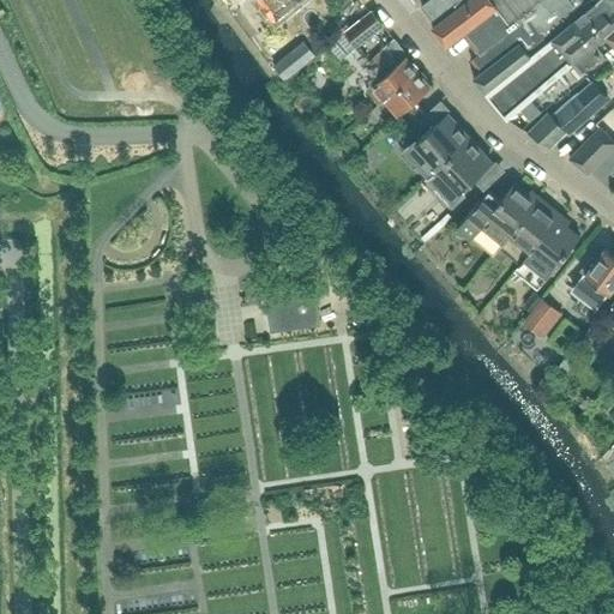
[(259,0),(274,18),(296,0),(259,0)]
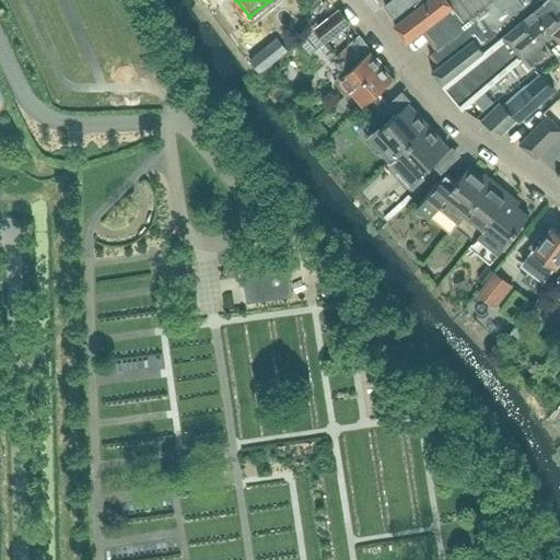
[(392,0),(384,6),(397,23),(398,24),(429,0),(392,0)]
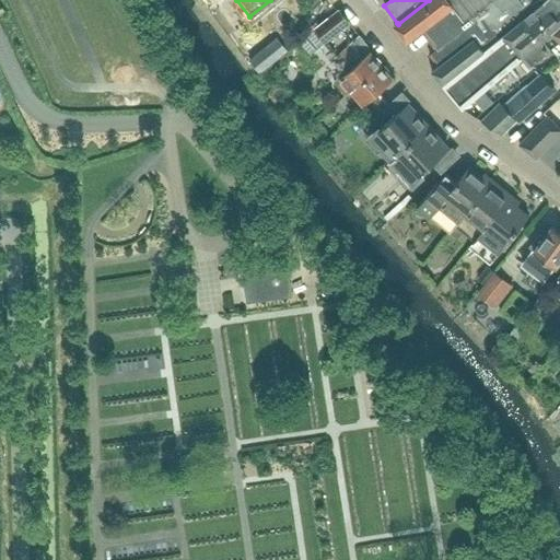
[(453,8),(446,0),(429,0),(398,24),(397,23),(394,25),(407,43),(428,26),(453,8)]
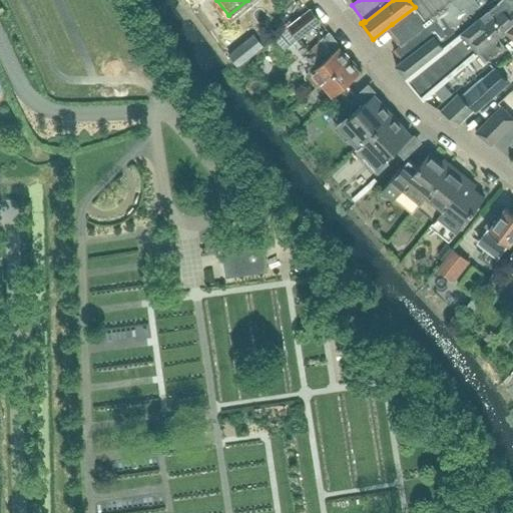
[(479,1),(478,0),(409,0),(415,7),(392,24),(405,42),(394,51),(401,61),(434,34),(441,43),(460,28),(455,21),(479,1)]
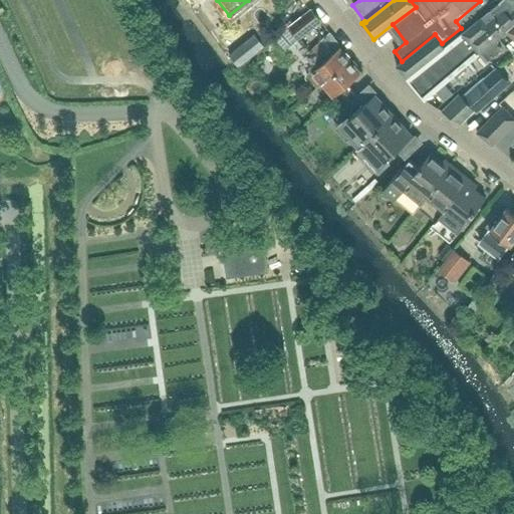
[(506,28),(513,20),(513,0),(502,0),(501,1),(484,14),(475,22),(463,31),(406,78),(424,99),(506,28)]
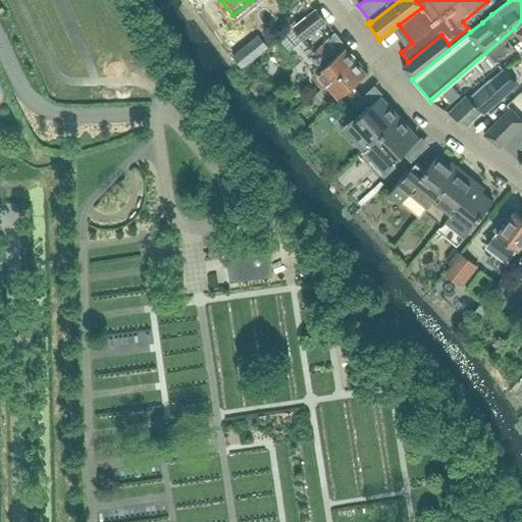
[(326,20),(316,8),(293,25),(303,38),(326,20)]
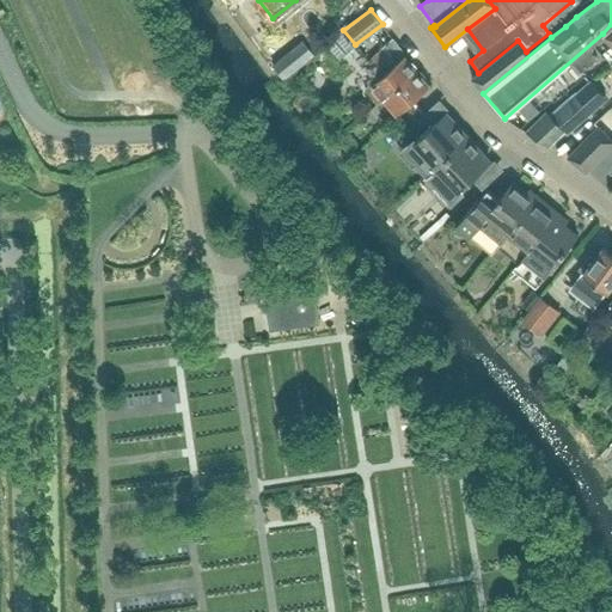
[(471,79),(483,93),(551,37),(549,34),(526,51),(518,41),(478,73),(471,79)]
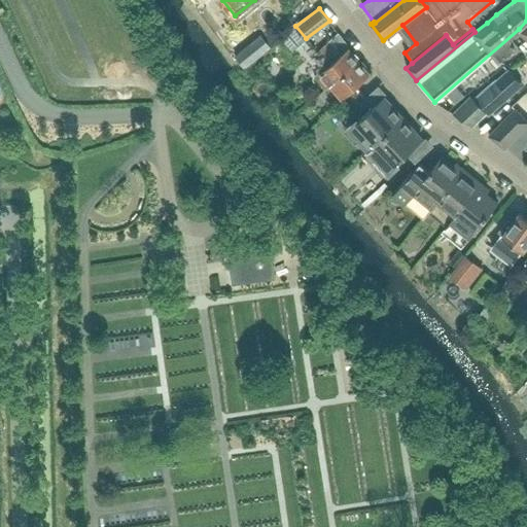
[(331,83),(358,61),(356,59),(358,58),(358,57),(355,51),(353,53),(351,53),(347,47),(347,42),(338,31),(317,48),(323,56),(314,63),(320,70),(313,77),(324,91),(331,83)]
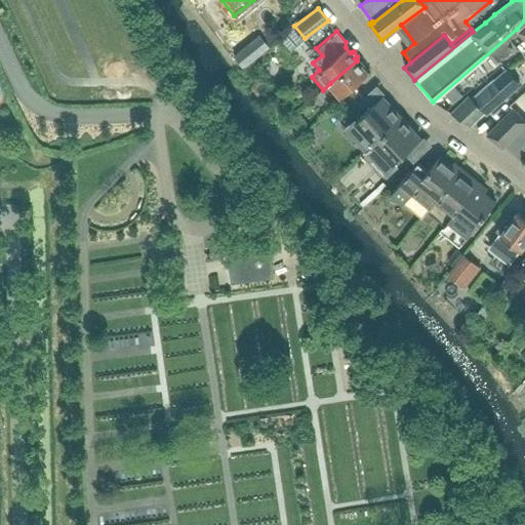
[(244,47),(239,51),(234,55),(242,67),(252,58),(245,48),(244,47)]
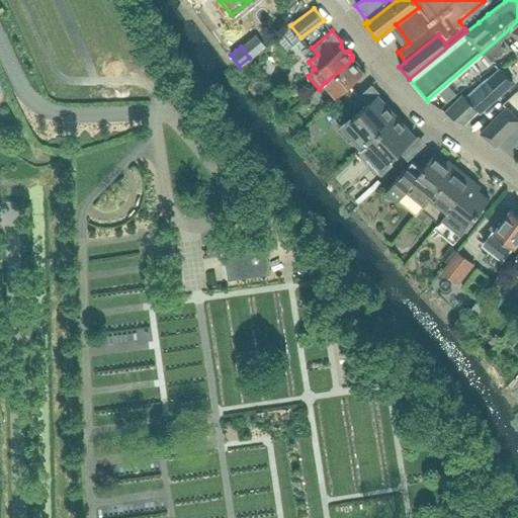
[(352,61),(352,60),(326,82),(336,94),(362,72),(358,68),(360,65),(355,60),(352,61)]
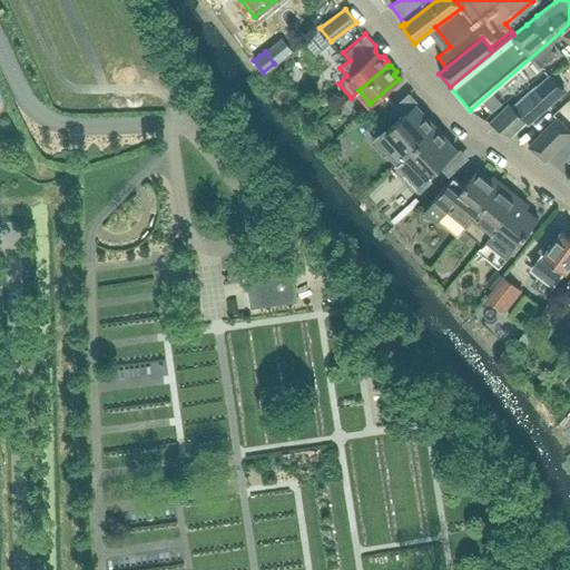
[(511,109),(527,121),(529,124),(552,102),(537,86),(512,107),(511,109)]
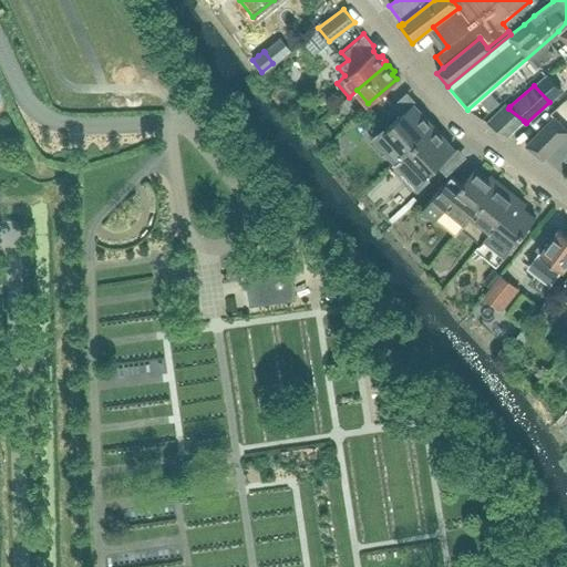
[(566,134),(566,100),(565,99),(550,112),(554,116),(522,148),(540,163),(566,134)]
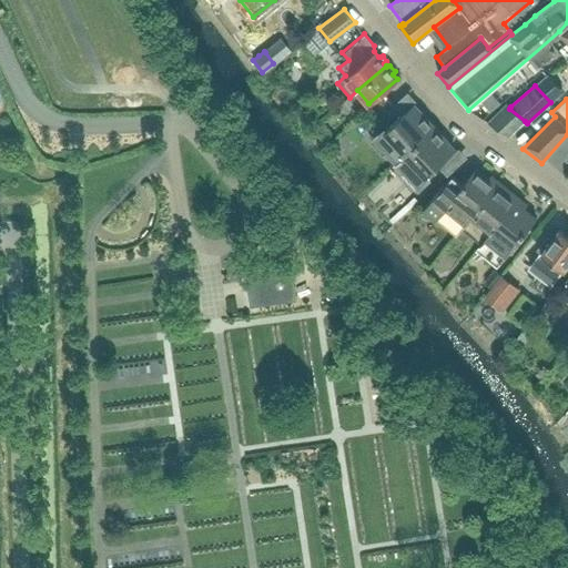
[(509,109),(510,107),(505,102),(487,121),(508,135),(525,121),(509,109)]
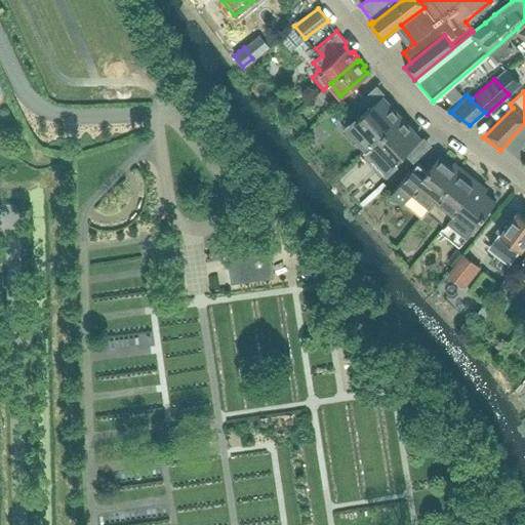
[(349,124),(342,130),(362,152),(368,147),(401,117),(381,95),(349,124)]
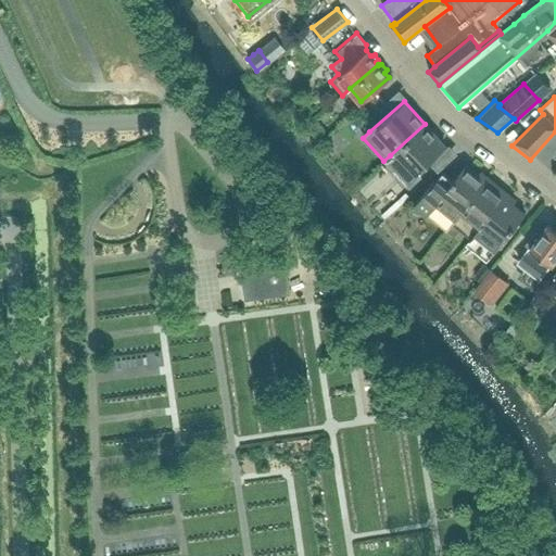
[(390,155),(383,161),(403,184),(409,177),(427,162),(444,147),(425,124),(390,155)]
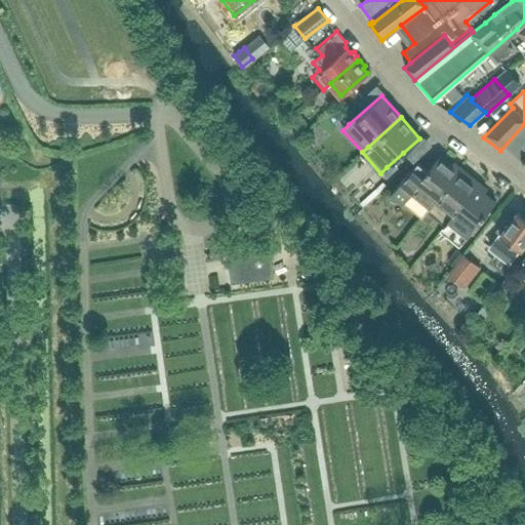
[(428,205),(429,205),(456,170),(438,156),(427,170),(416,162),(409,172),(407,170),(390,193),(418,216),(428,205)]
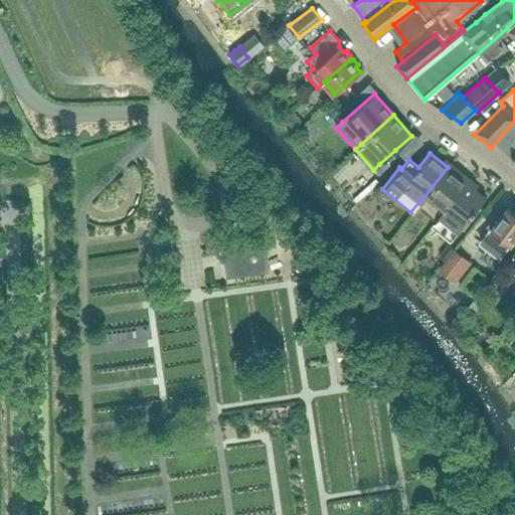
[(439,216),(467,183),(461,178),(461,171),(452,163),(448,167),(420,201),(419,201),(439,216)]
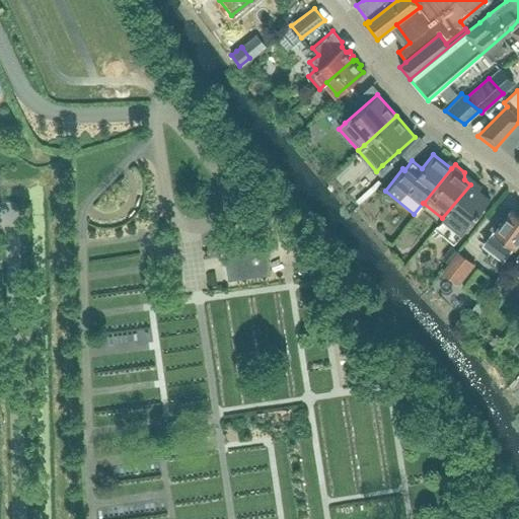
[(346,191),(351,203),(367,197),(362,184),(346,191)]
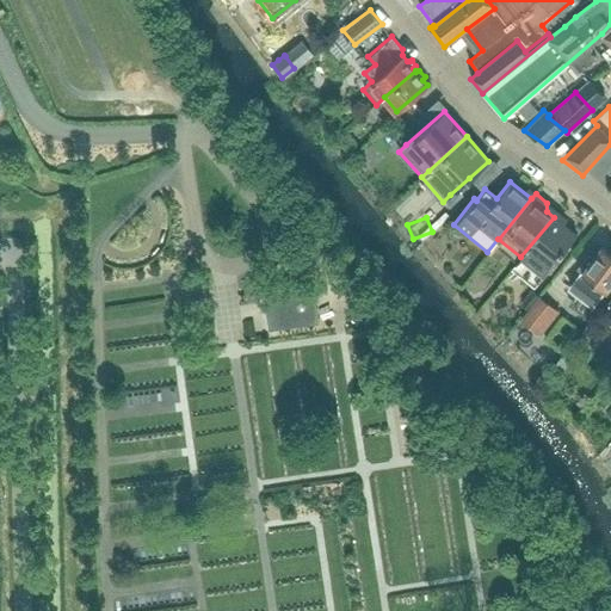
[(554,217),(520,257),(543,275),(575,235),(554,217)]
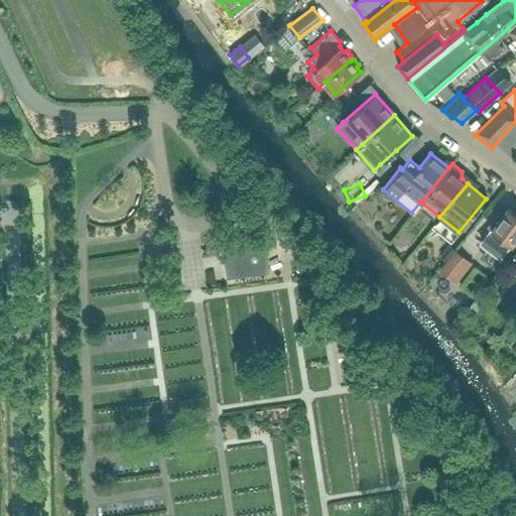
[(496,214),(487,226),(492,230),(483,242),(502,256),(511,244),(515,237),(515,213),(508,207),(501,218),(496,214)]
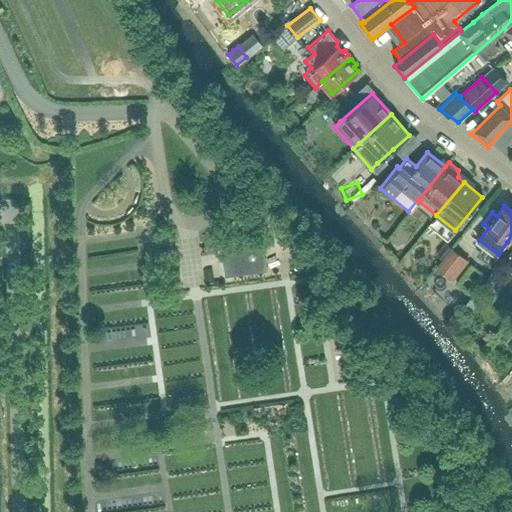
[(447,244),(456,234),(438,219),(430,230),(447,244)]
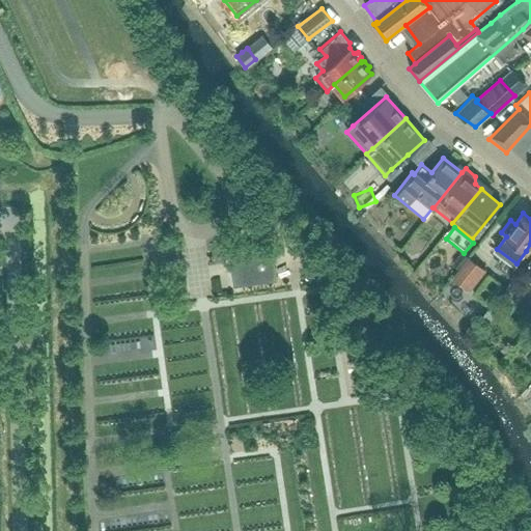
[(228,252),(230,263),(234,285),(278,279),(272,246),(228,252)]
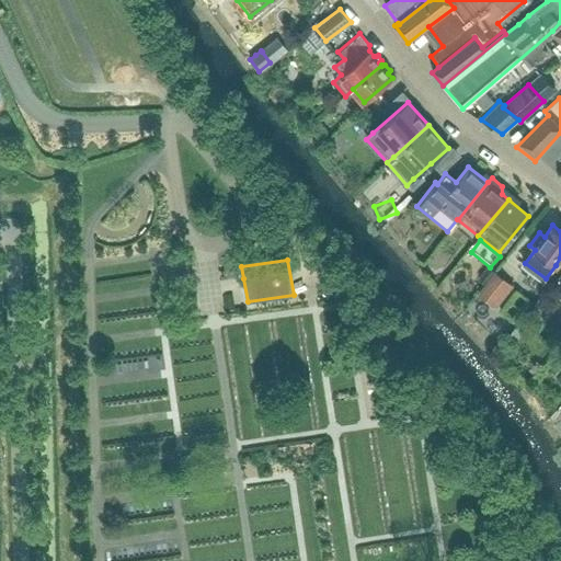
[(477,293),(478,294),(494,307),(513,285),(495,271),(477,293)]
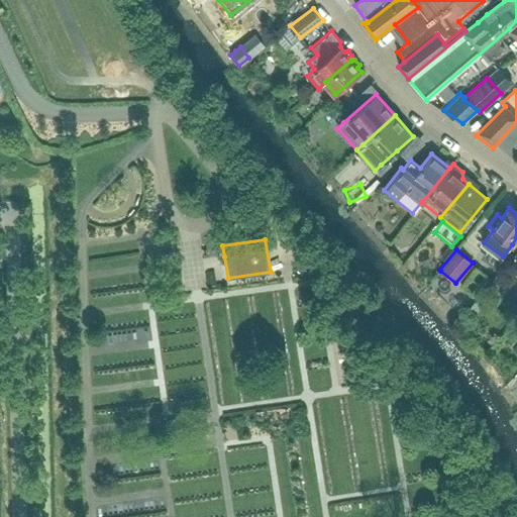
[(448,310),(460,320),(472,307),(459,297),(448,310)]
